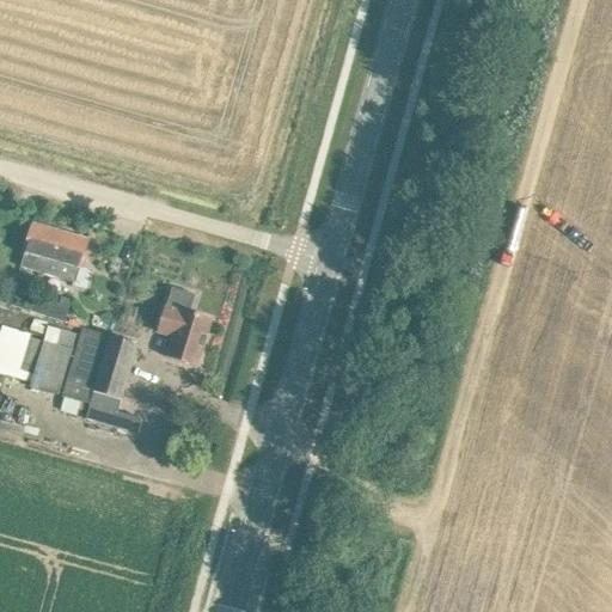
[(20,268),(74,283),(73,286),(87,291),(93,271),(80,268),(89,242),(34,225),(20,268)]
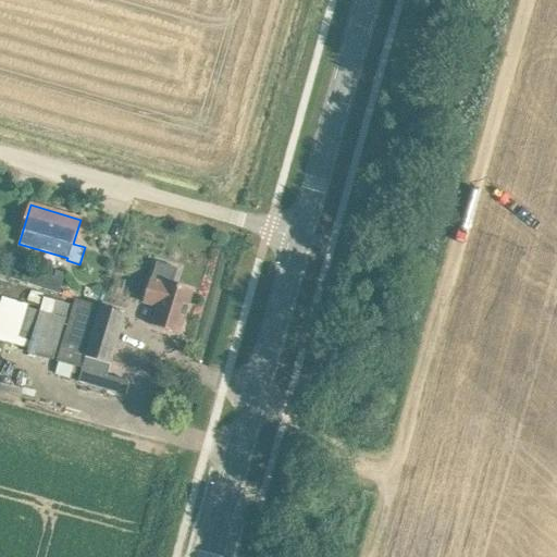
[(180,335),(193,292),(151,279),(143,305),(159,309),(152,326),(180,335)]
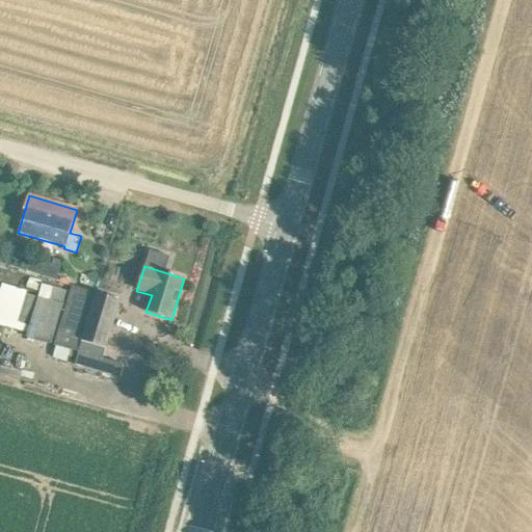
[(50,346),(65,292),(41,285),(37,298),(24,294),(17,321),(29,325),(25,339),(50,346)]
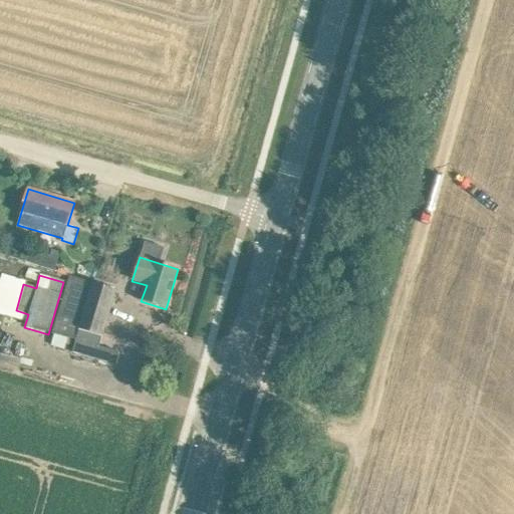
[(76,340),(79,330),(93,284),(70,277),(53,333),(76,340)]
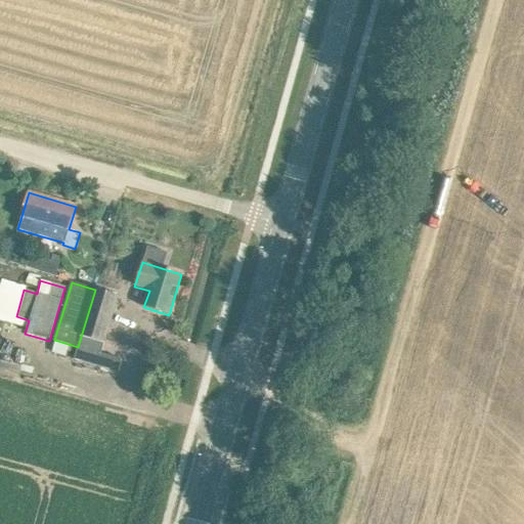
[(120,372),(123,360),(101,353),(119,296),(95,290),(81,337),(78,347),(75,358),(120,372)]
